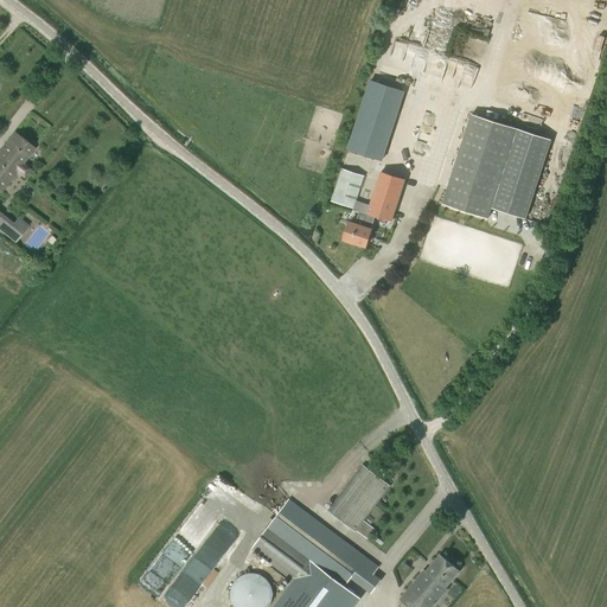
[(400,87),(383,81),(382,84),(371,81),(349,148),(382,159),(404,91),(398,90),(400,87)]
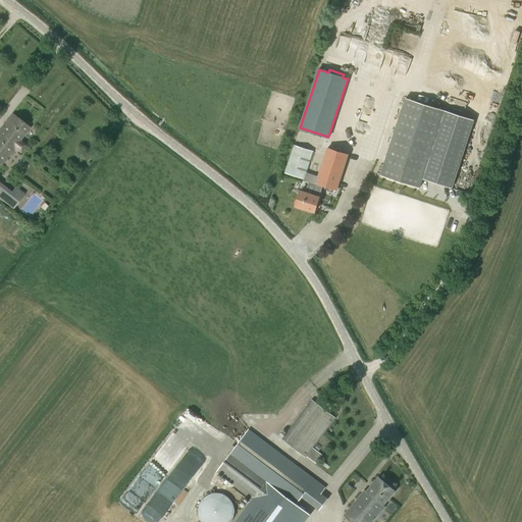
[(452,188),(474,120),(405,98),(379,175),(420,188),(423,178),(452,188)]
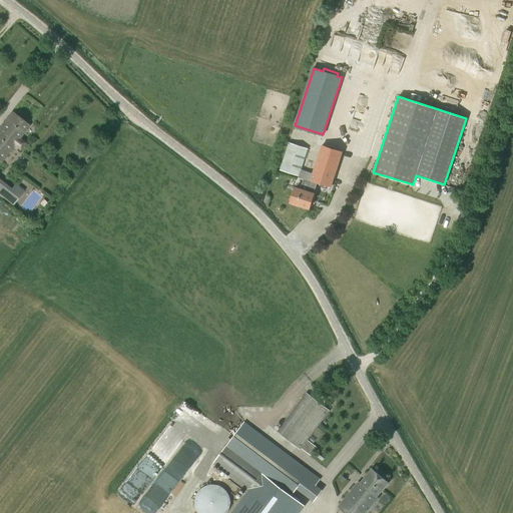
[(21,149),(26,142),(20,137),(30,125),(12,111),(0,126),(0,161),(1,163),(15,145),(21,149)]
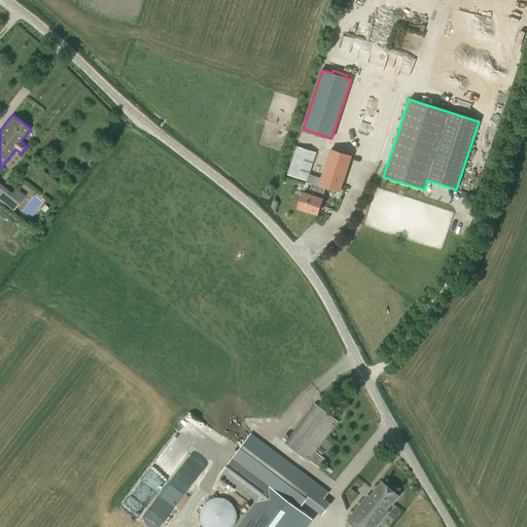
[(308,180),(316,152),(297,146),(288,174),(308,180)]
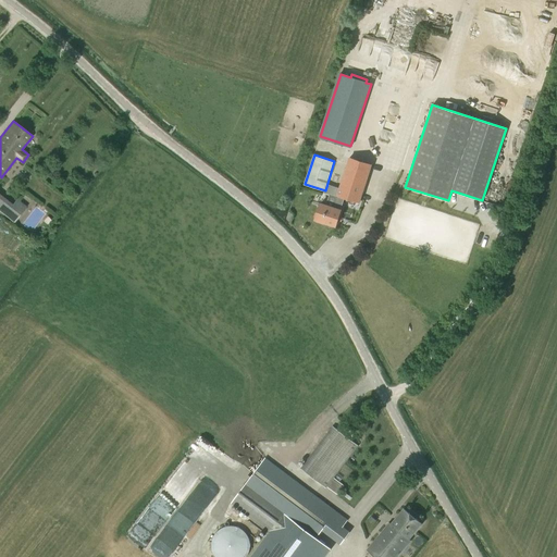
[(359,202),(371,164),(349,158),(338,195),(337,197),(329,195),(325,206),(321,203),(316,220),(335,225),(344,198),(359,202)]
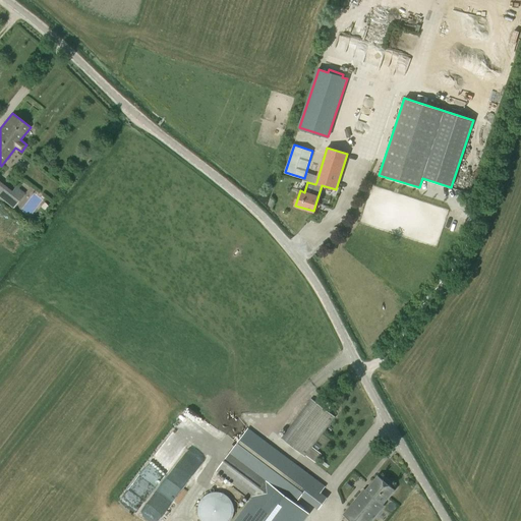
[(12,190),(0,181),(0,196),(4,200),(12,208),(23,193),(15,186),(12,190)]
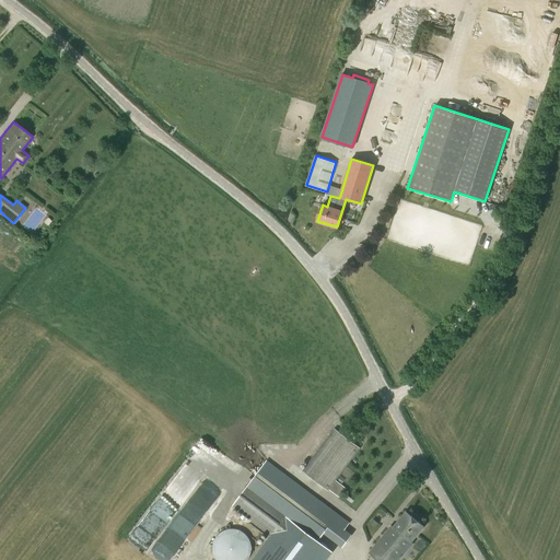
[(327,490),(360,447),(335,428),(302,470),(327,490)]
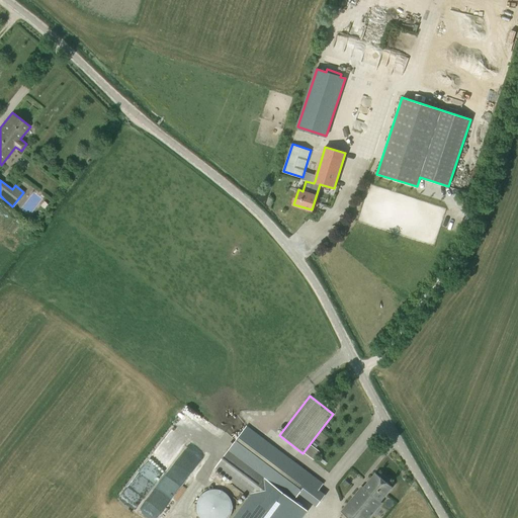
[(235,517),(272,517),(284,503),(291,509),(297,502),(294,500),(299,493),(317,506),(325,495),(318,490),(323,484),(247,426),(214,467),(252,496),(235,517)]
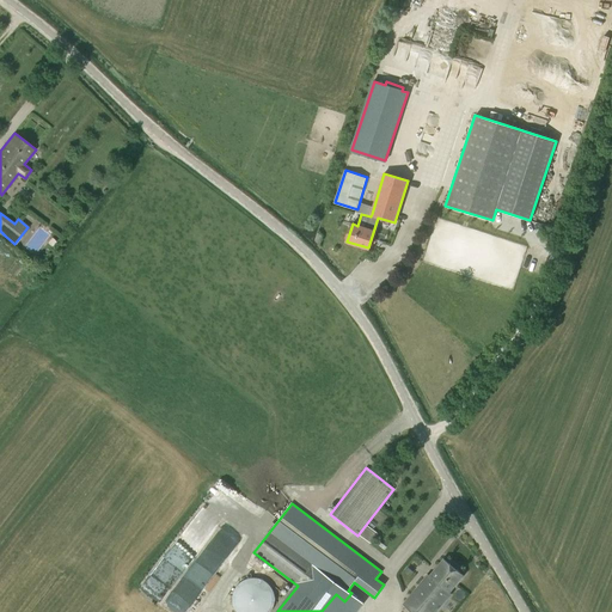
[(450,592),(464,575),(444,558),(430,575),(429,574),(404,604),(415,611),(435,611),(451,594),(450,592)]
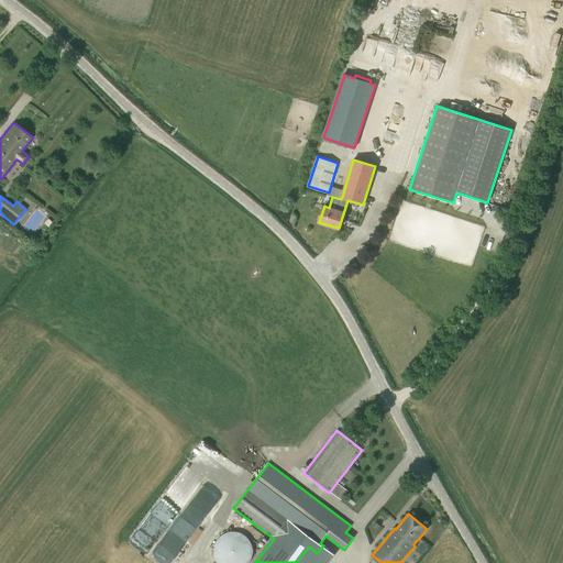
[(253,552),(253,551),(253,549),(253,548),(252,545),(252,544),(251,542),(251,541),(250,540),(249,538),(247,537),(246,536),(244,534),(243,534),(242,533),(240,532),(239,532),(236,531),(235,531),(233,531),(232,531),(230,531),(229,532),(227,532),(225,533),(223,534),(222,534),(221,536),(220,537),(219,538),(218,540),(217,541),(216,542),(216,544),(214,545),(214,548),(214,549),(214,551),(214,552),(214,554),(214,555),(216,558),(216,559),(217,561),(218,562),(249,562),(250,562),(251,561),(251,559),(252,558),(252,555),(253,554),(253,552)]
